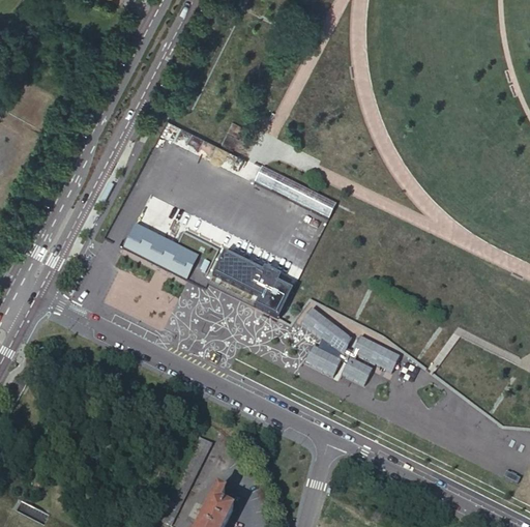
[(271,188),(278,173),(262,165),(255,180),(271,188)]
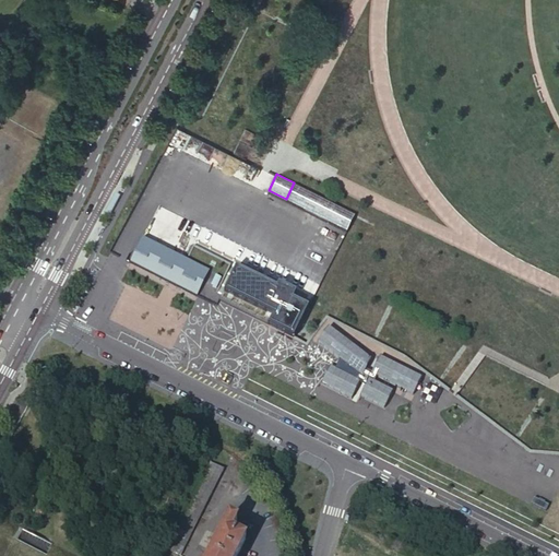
[(346,229),(355,213),(294,182),(286,199),(346,229)]
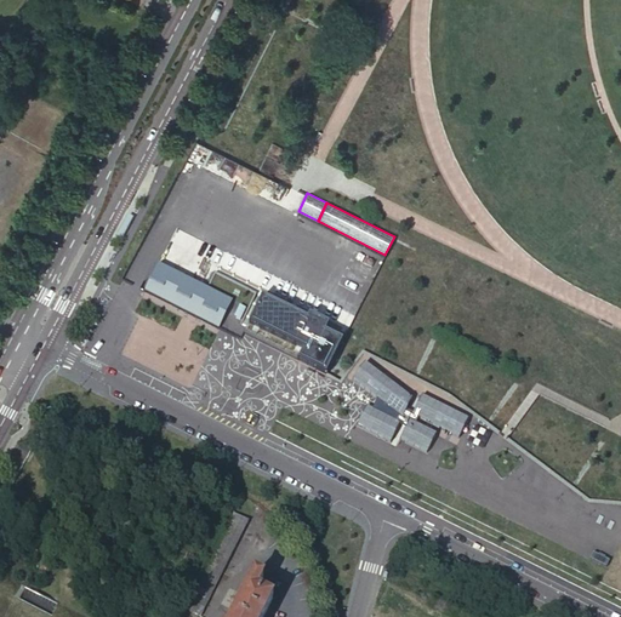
[(227,296),(158,261),(144,289),(218,326),(226,312),(221,308),(227,296)]
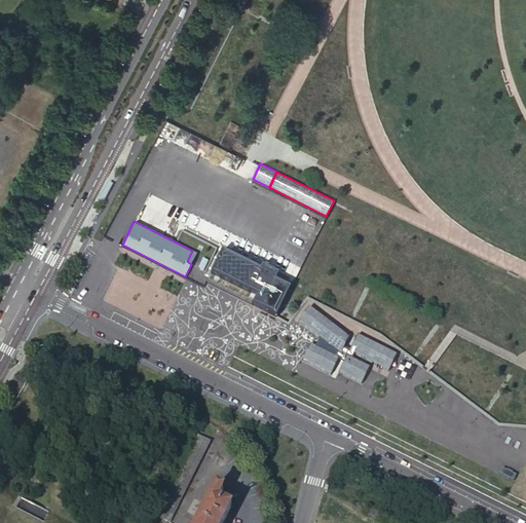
[(197,253),(192,251),(187,261),(191,264),(197,253)]
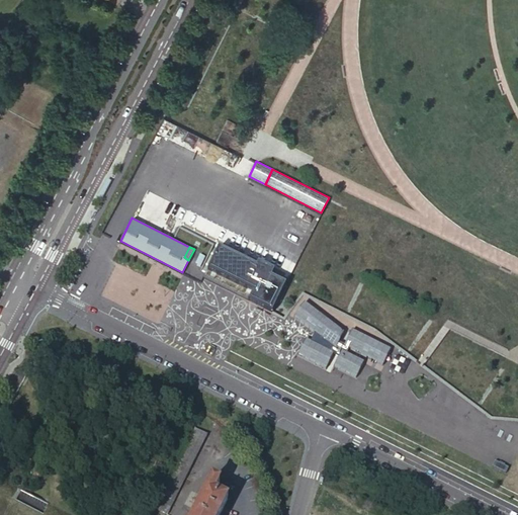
[(273,310),(287,281),(273,274),(275,269),(260,261),(258,265),(220,247),(209,268),(255,290),(251,298),(273,310)]
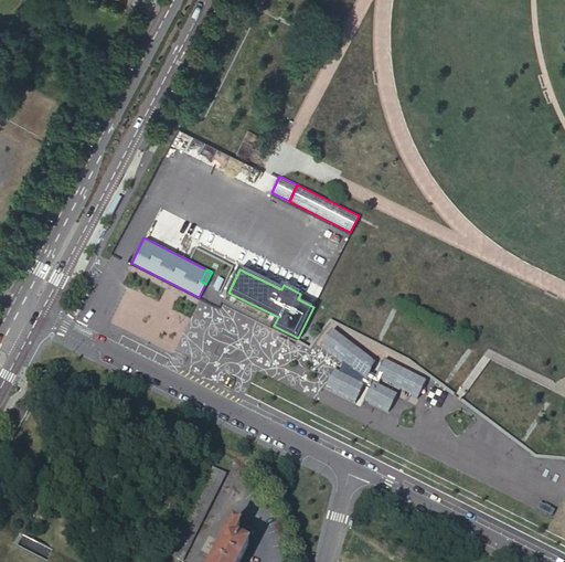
[(364,398),(388,410),(397,393),(377,383),(381,378),(417,396),(426,380),(384,358),(375,374),(370,371),(375,361),(332,329),(321,343),(343,361),(339,370),(333,368),(326,384),(355,400),(363,384),(369,386),(364,398)]
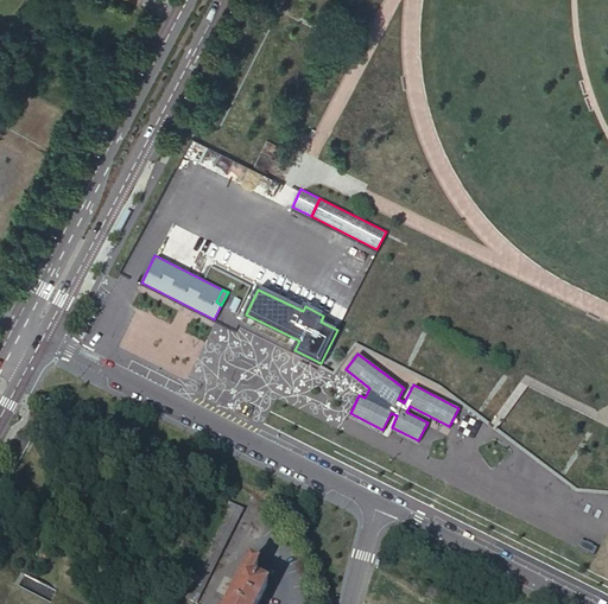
[(197,598),(244,507),(229,500),(182,591),(197,598)]
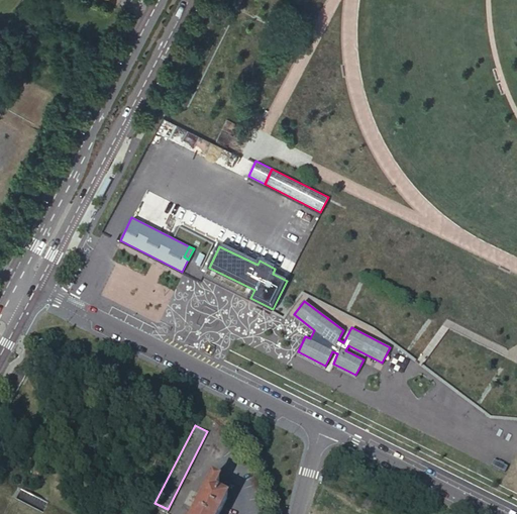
[(217,513),(227,495),(214,489),(219,479),(211,475),(191,513),(217,513)]
